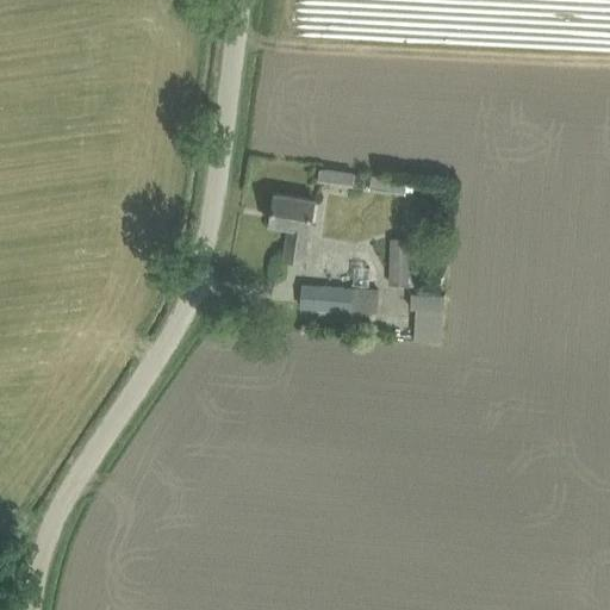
[(353,185),(354,174),(321,168),(319,180),(353,185)]
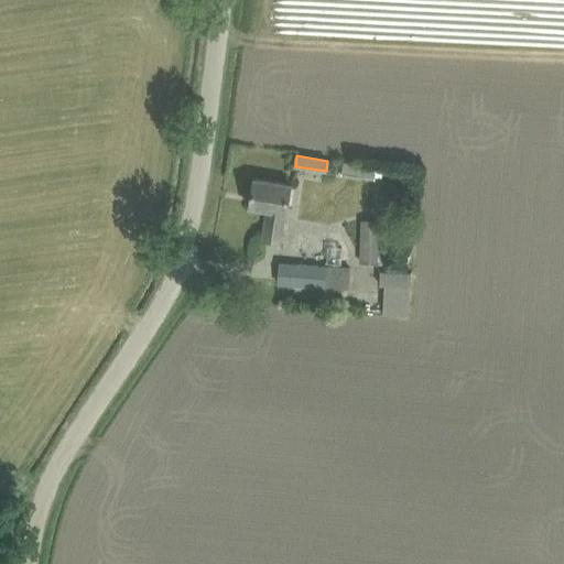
[(375,180),(376,173),(376,172),(377,166),(366,164),(343,161),(343,163),(342,173),(342,175),(375,180)]
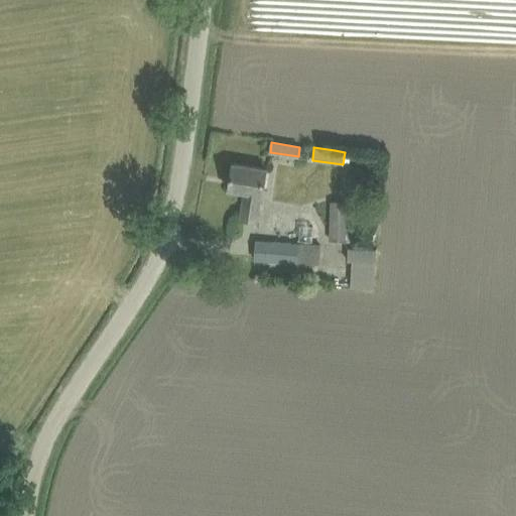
[(258,220),(266,169),(233,163),(229,189),(245,191),(241,217),(258,220)]
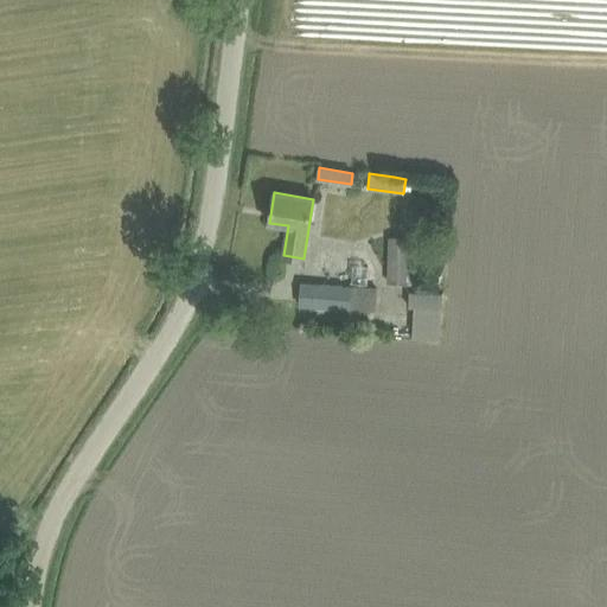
[(426,192),(415,196),(420,213),(430,210),(426,192)]
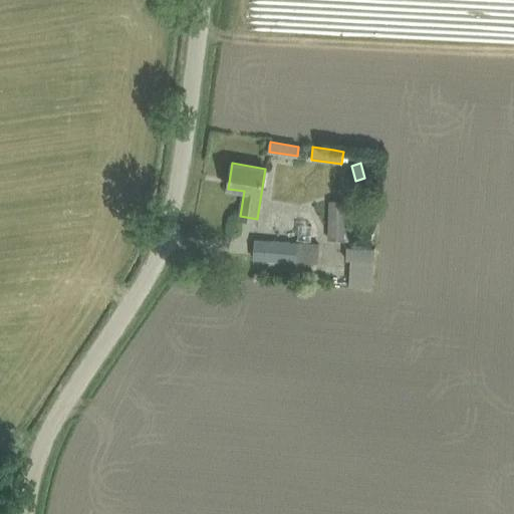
[(352,223),(352,206),(344,206),(345,201),(330,201),(328,239),(343,239),(355,240),(356,228),(344,228),(344,223),(352,223)]
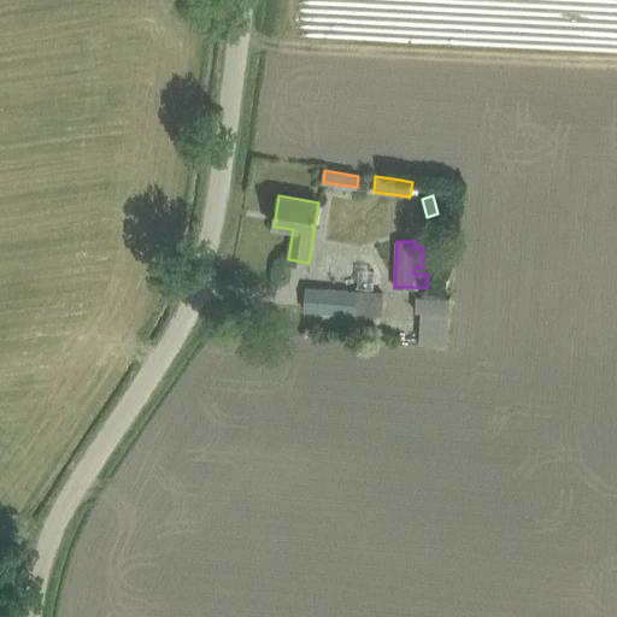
[(375,265),(358,263),(357,277),(327,275),(325,288),(306,287),(304,309),(382,316),(383,291),(372,291),(375,265)]
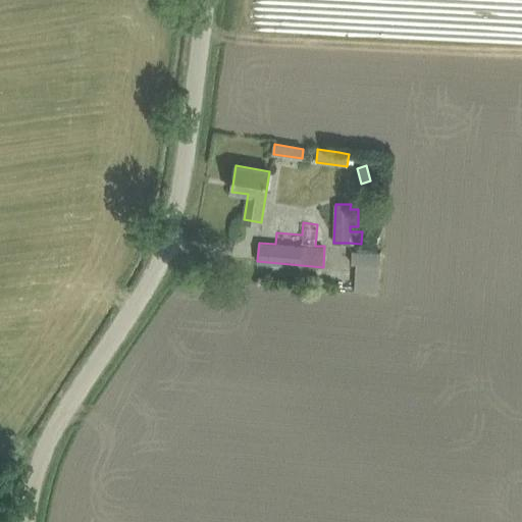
[(379,292),(380,265),(380,264),(380,252),(352,252),(352,263),(356,263),(355,289),(355,292),(379,292)]
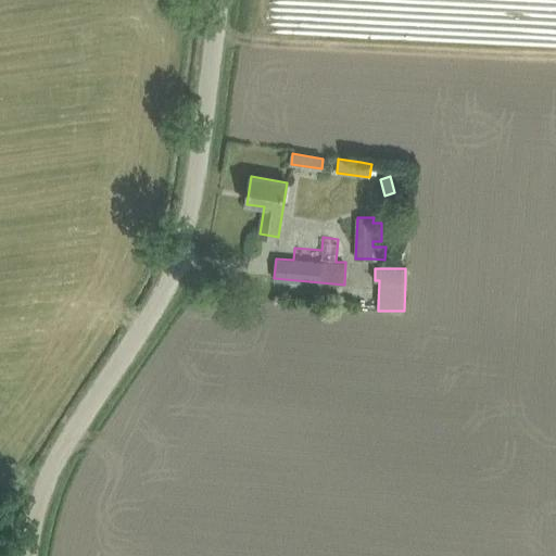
All buildings are outlined.
